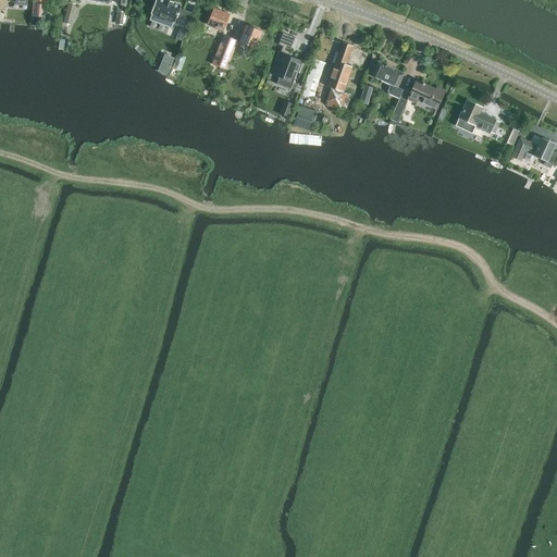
[(46,17),(47,0),(33,0),(33,16),(46,17)]
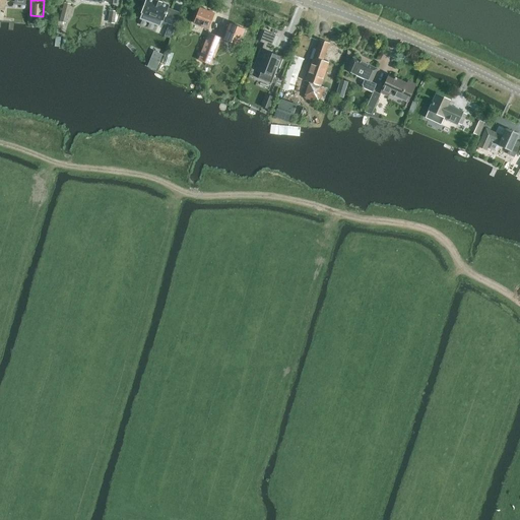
[(153,0),(146,0),(141,13),(149,16),(147,22),(159,26),(161,21),(169,24),(165,36),(171,39),(175,26),(181,12),(168,7),(169,5),(153,0)]
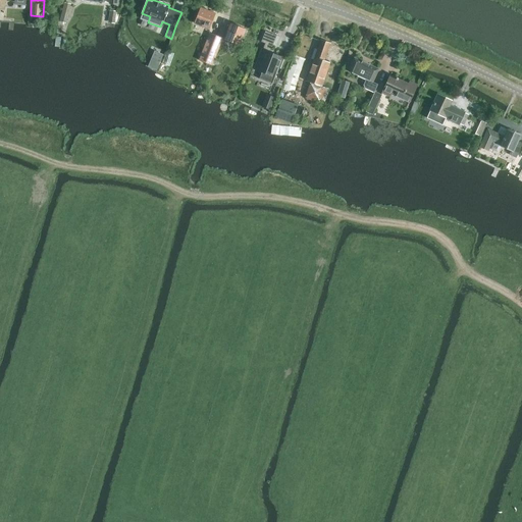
[(61,22),(67,24),(72,5),(66,4),(61,22)]
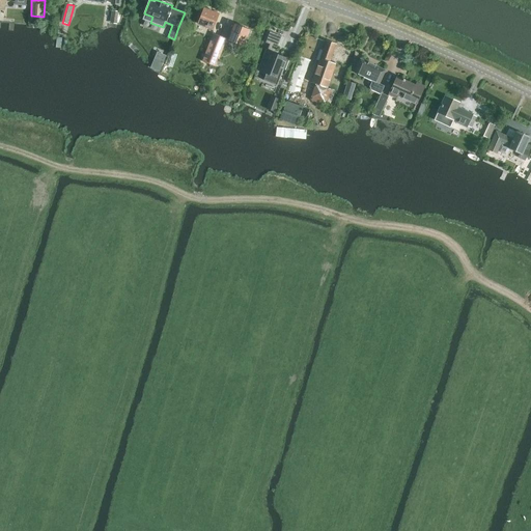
[(213,29),(219,14),(204,8),(198,24),(213,29)]
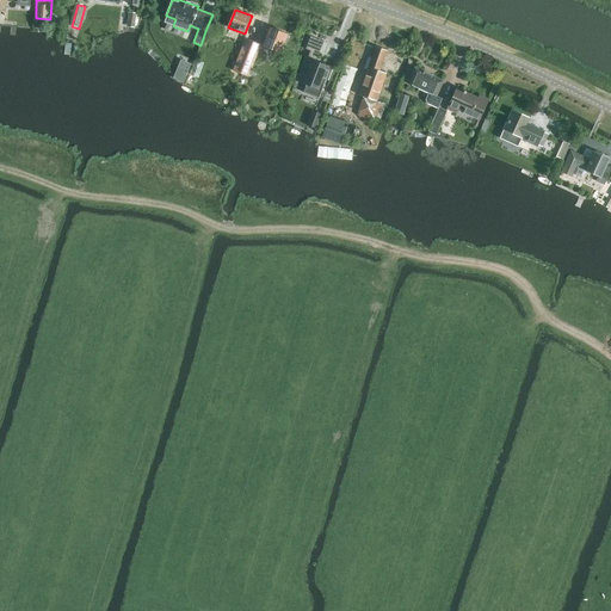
[(139,14),(130,13),(129,28),(136,29),(139,14)]
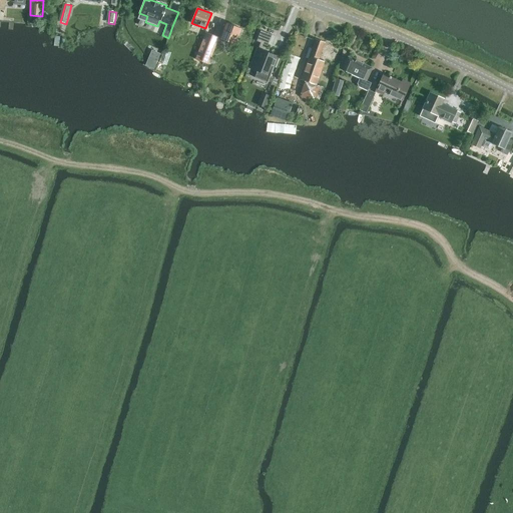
[(234,44),(240,29),(226,23),(220,38),(234,44)]
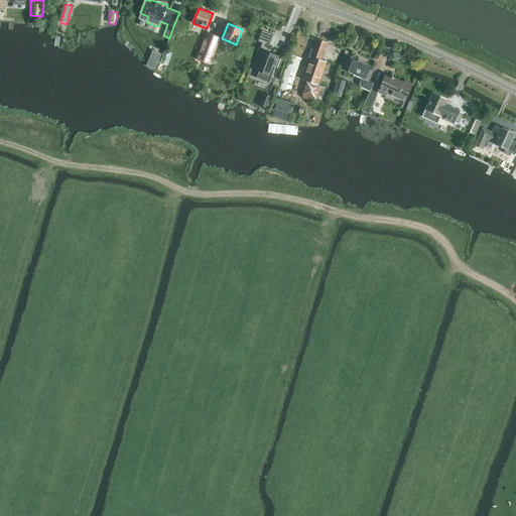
[(269,84),(280,56),(267,51),(273,35),(262,31),(258,41),(262,43),(252,69),(259,72),(256,78),(269,84)]
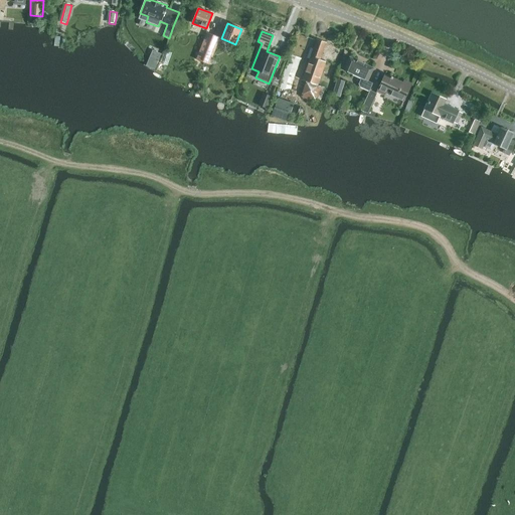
[(209,64),(219,38),(207,33),(197,59),(209,64)]
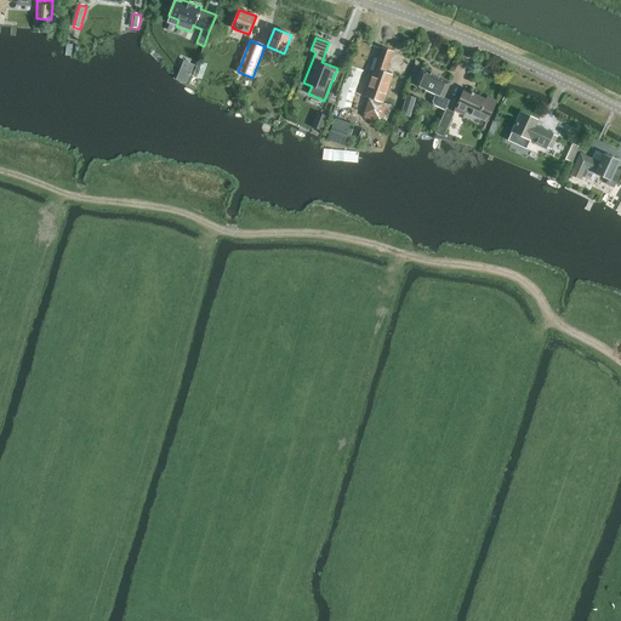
[(364,96),(368,97),(382,103),(385,97),(393,74),(386,72),(393,51),(382,47),(370,80),(366,91),(364,96)]
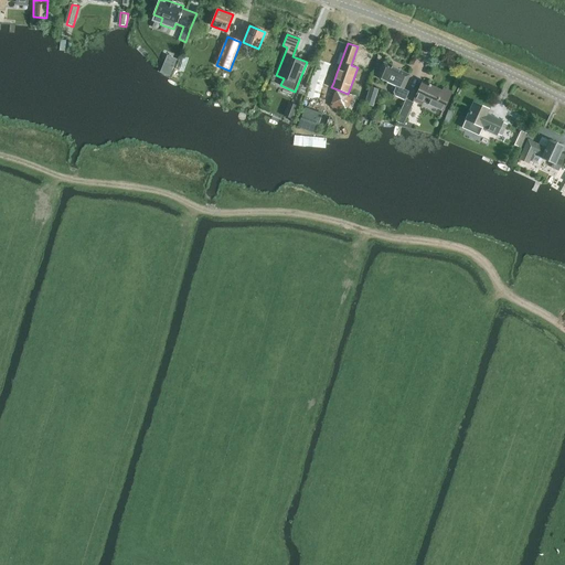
[(177,59),(168,55),(163,65),(172,70),(177,59)]
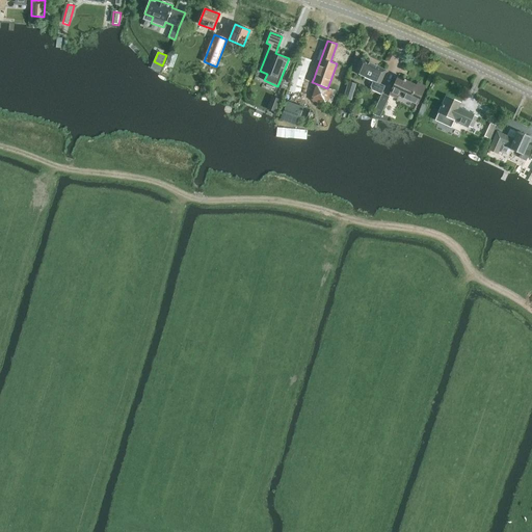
[(375,68),(368,64),(369,63),(362,59),(355,73),(373,81),(371,86),(372,90),(381,95),(382,94),(386,86),(379,83),(386,71),(376,67),(375,68)]
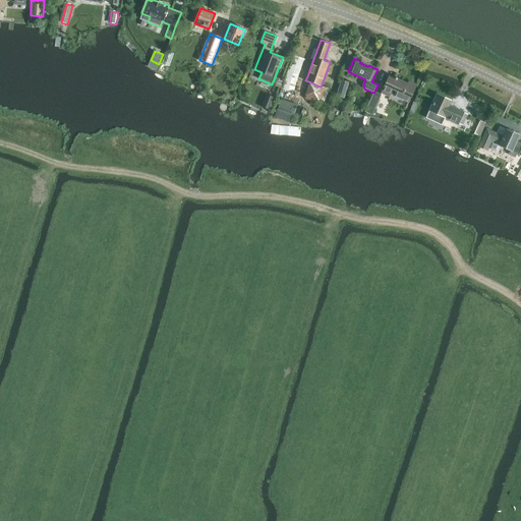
[(292,62),(289,70),(299,72),(302,66),(292,62)]
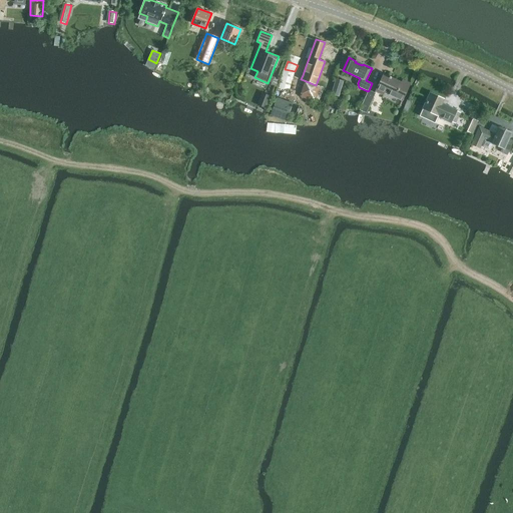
[(390,77),(384,74),(376,91),(383,94),(386,88),(390,89),(388,93),(402,100),(410,83),(403,80),(401,82),(395,79),(394,80),(391,79),(392,77),(390,76),(390,77)]
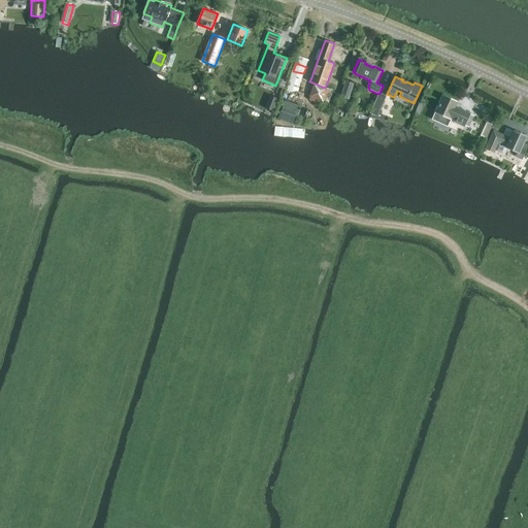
[(290,79),(287,91),(293,93),(293,92),(295,93),(296,91),(298,92),(300,83),(290,79)]
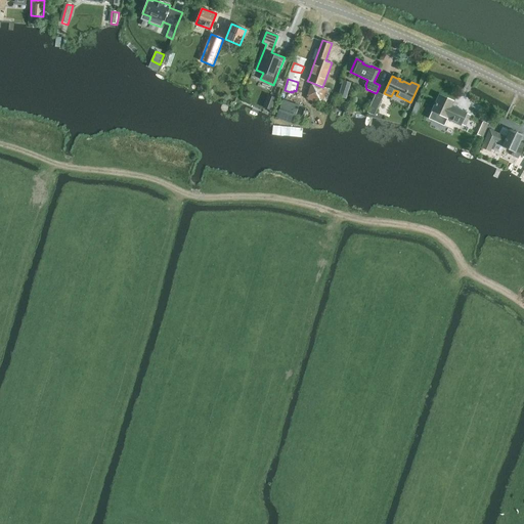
[(350,83),(343,81),(338,96),(345,98),(350,83)]
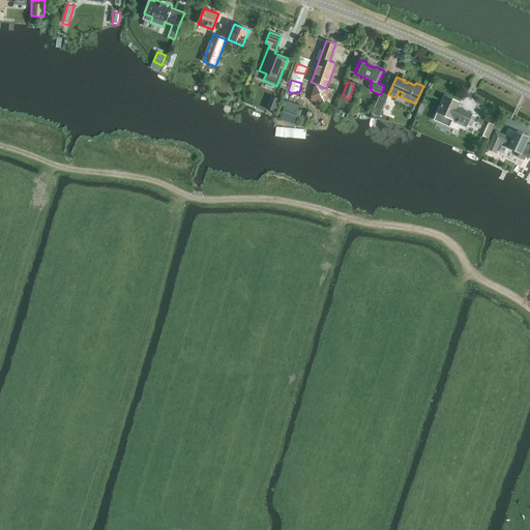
[(314,83),(308,99),(329,107),(335,91),(326,88),(314,83)]
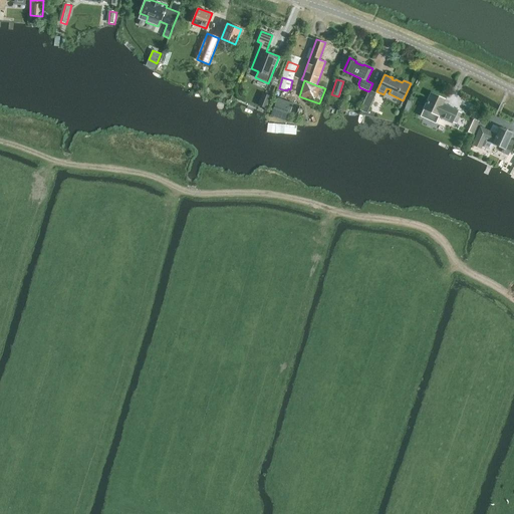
[(367,113),(376,93),(369,90),(368,91),(360,110),(367,113)]
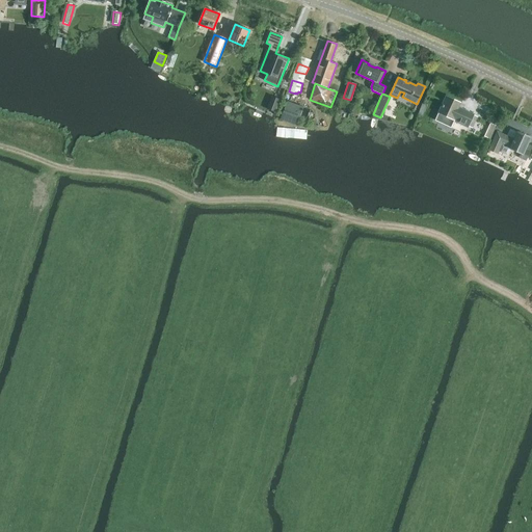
[(275,112),(281,100),(271,96),(267,109),(275,112)]
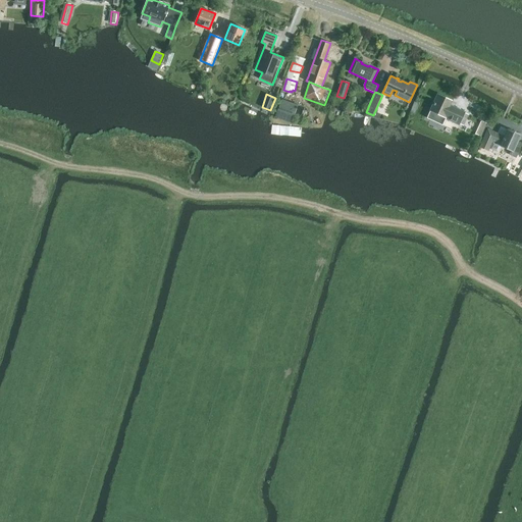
[(459,124),(465,112),(450,105),(452,101),(437,94),(430,110),(427,118),(442,125),(446,118),(459,124)]
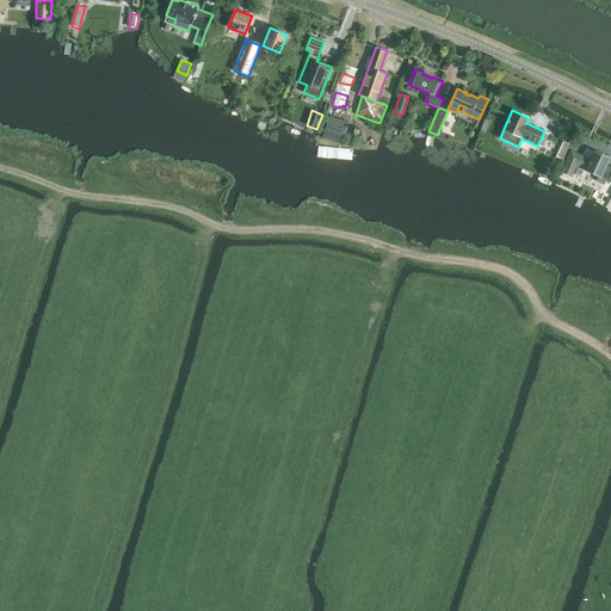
[(563,141),(556,156),(563,160),(571,144),(563,141)]
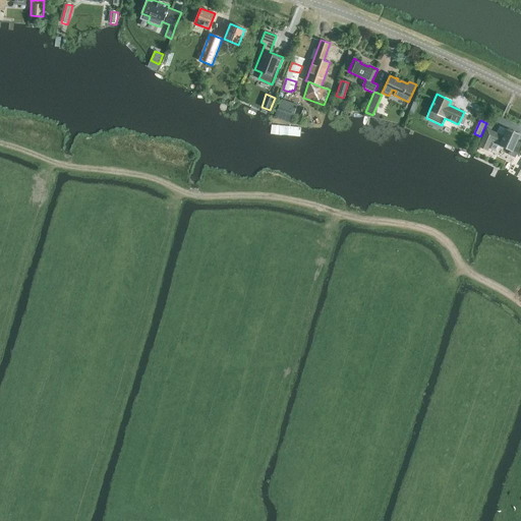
[(486,129),(478,147),(487,151),(491,141),(500,145),(500,146),(512,151),(510,155),(515,158),(520,143),(520,142),(516,141),(519,134),(507,129),(503,137),(501,136),(501,135),(486,129)]
